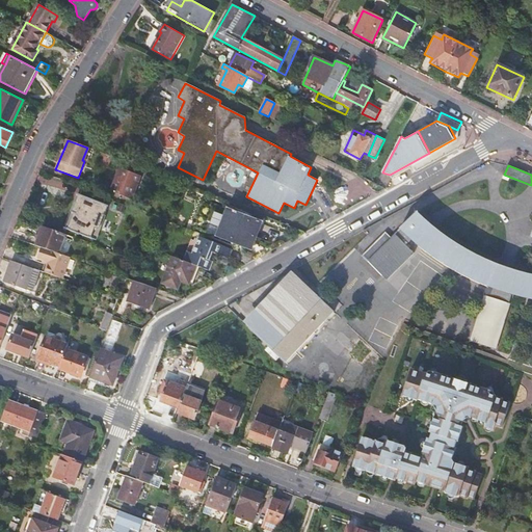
[(132,198),(139,176),(118,168),(110,191),(132,198)]
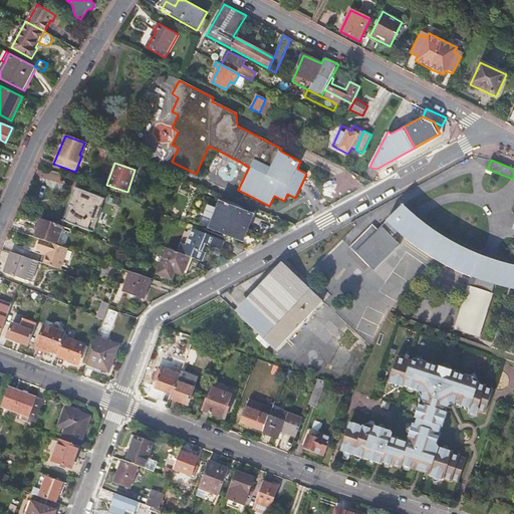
[(77,181),(73,193),(80,195),(81,191),(97,196),(100,189),(77,181)]
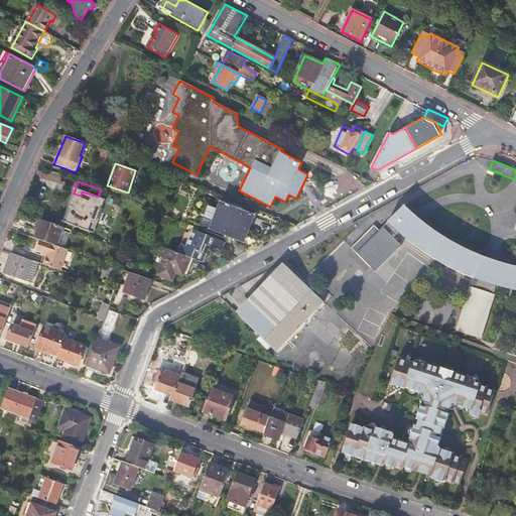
[(105,200),(98,197),(82,191),(81,196),(74,194),(69,206),(71,207),(66,222),(91,231),(95,221),(97,222),(105,200)]
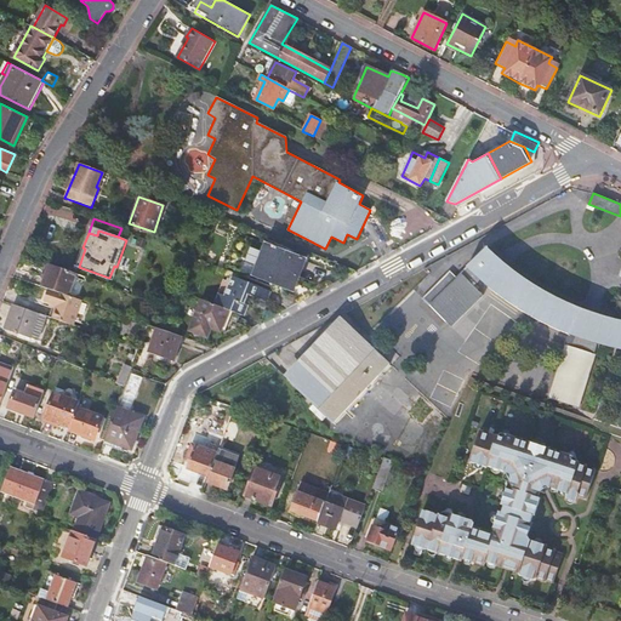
[(267,244),(265,252),(255,275),(285,288),(290,275),(296,278),(303,258),(281,250),(281,249),(272,245),(272,246),(267,244)]
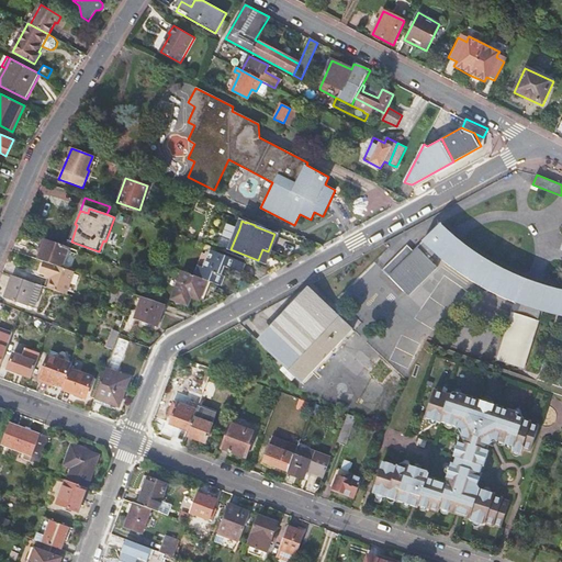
[(217,245),(231,249),(239,228),(226,223),(217,245)]
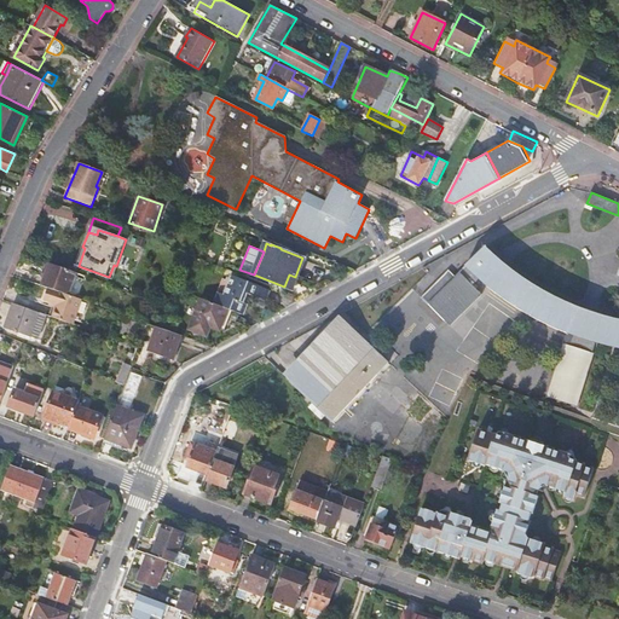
[(618,319),(611,318),(586,311),(556,298),(536,287),(519,275),(502,261),(486,247),(455,277),(449,271),(422,298),(451,328),(484,295),(476,288),(484,282),(497,291),(510,301),(512,302),(549,324),(565,331),(568,333),(565,342),(593,352),(596,342),(617,347),(618,347),(618,319)]
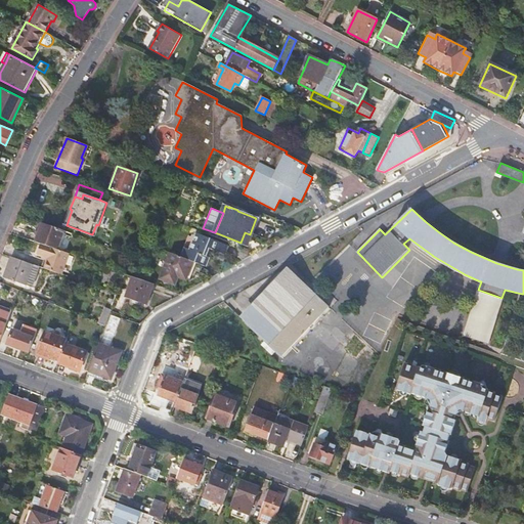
[(58,250),(66,231),(42,223),(39,229),(37,235),(35,242),(40,244),(58,250)]
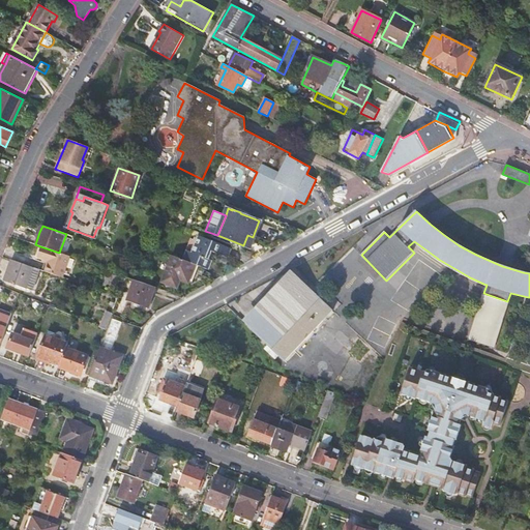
[(68,252),(71,237),(65,235),(62,251),(68,252)]
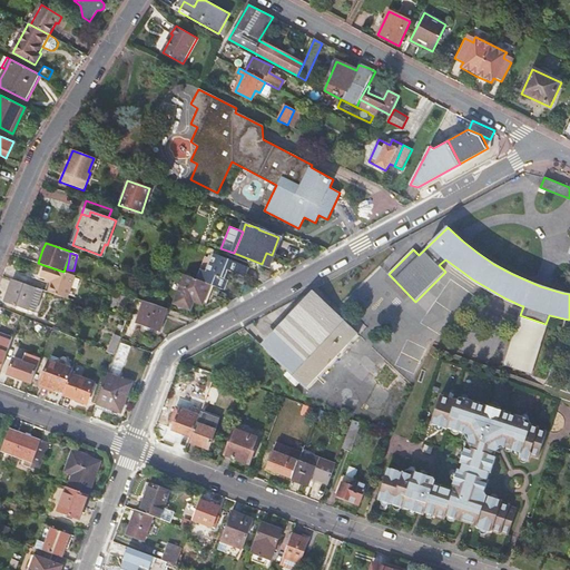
[(202,268),(197,279),(214,285),(225,290),(229,279),(223,277),(226,269),(246,276),(251,267),(214,253),(206,269),(202,268)]
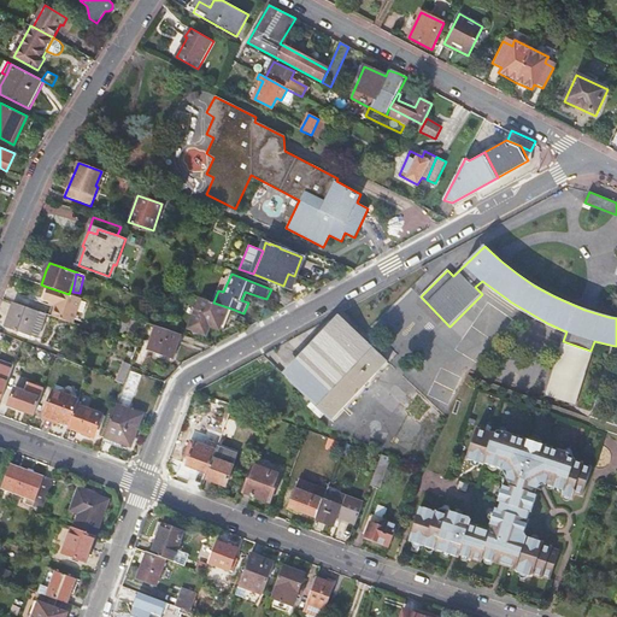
[(69,294),(47,287),(43,298),(56,303),(51,316),(71,323),(81,298),(69,294)]
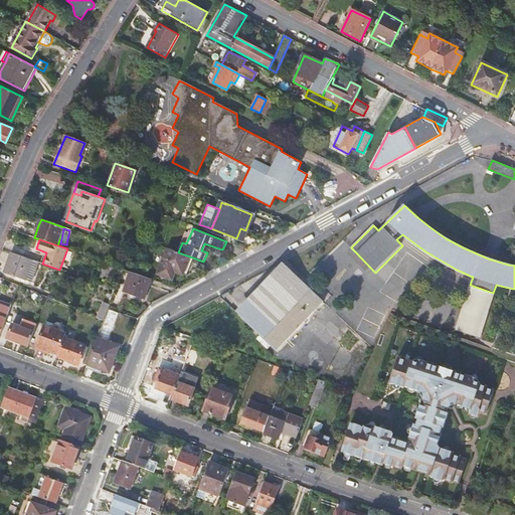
[(186,276),(193,258),(178,252),(168,248),(158,274),(172,279),(175,272),(186,276)]
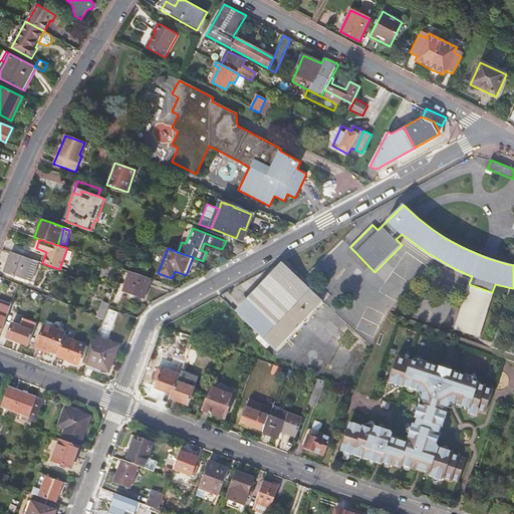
[(24,279),(31,259),(11,252),(4,272),(24,279)]
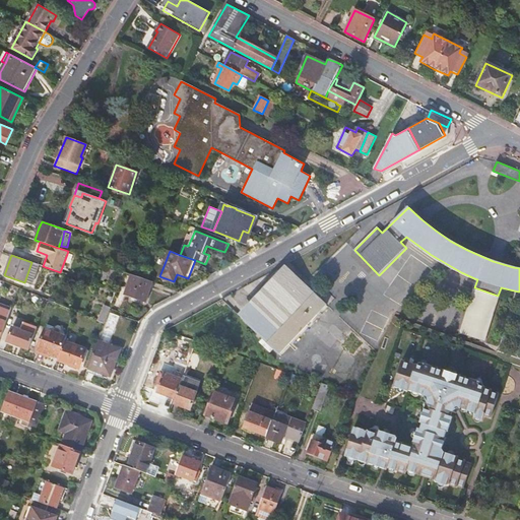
[(280,356),(328,307),(285,266),(238,316),(272,349),(280,356)]
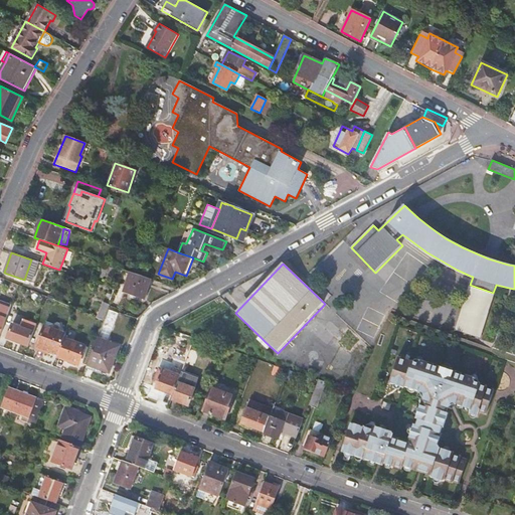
[(144,299),(151,279),(137,274),(131,271),(123,292),(144,299)]
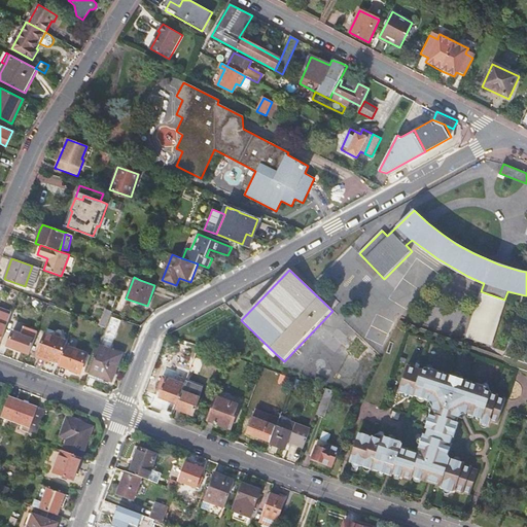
[(504,300),(481,291),(480,291),(464,336),(490,345),(506,301),(504,300)]
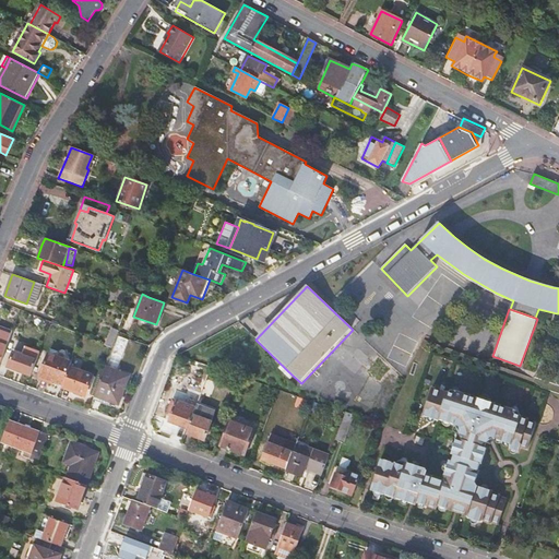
[(0,364),(12,331),(0,325),(0,364)]
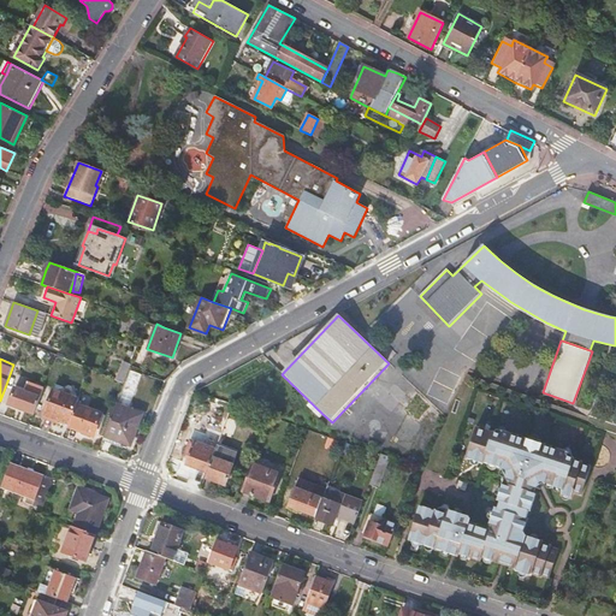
[(134,395),(142,373),(134,369),(125,391),(134,395)]
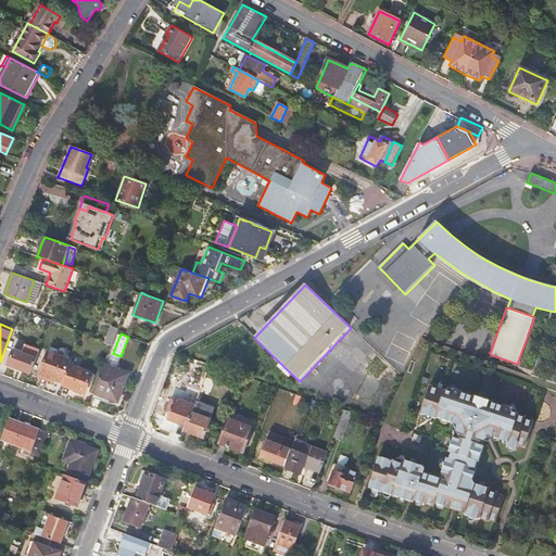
[(8,365),(30,373),(39,350),(25,344),(22,353),(13,350),(8,365)]
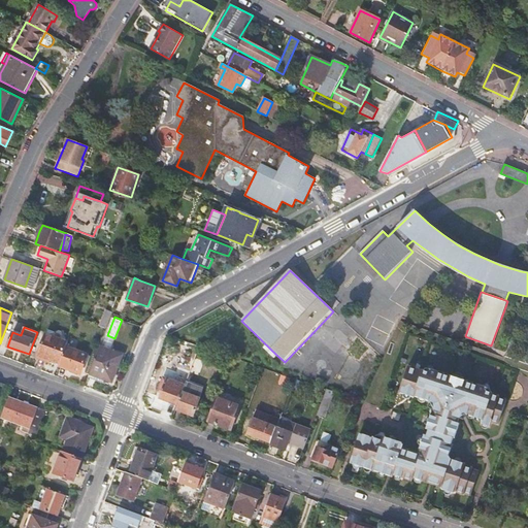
[(45,333),(67,341),(69,337),(47,329),(45,333)]
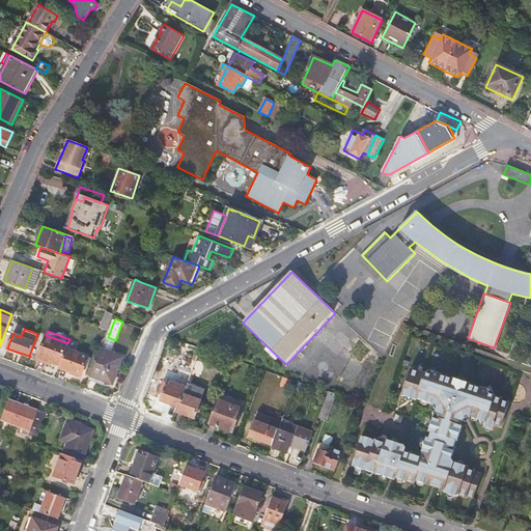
[(46,335),(37,356),(50,361),(60,364),(66,348),(67,343),(46,335)]
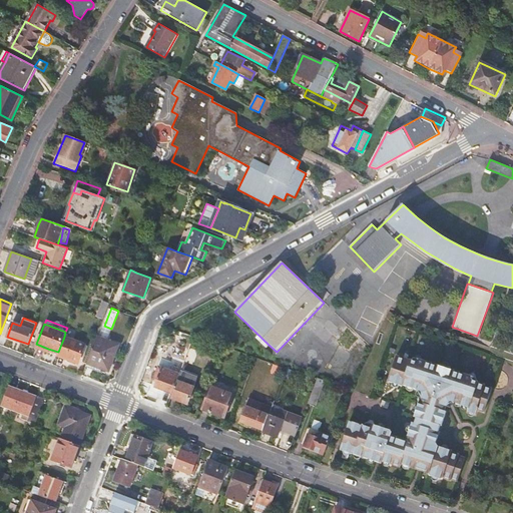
[(84,344),(64,337),(58,352),(57,355),(77,363),(84,344)]
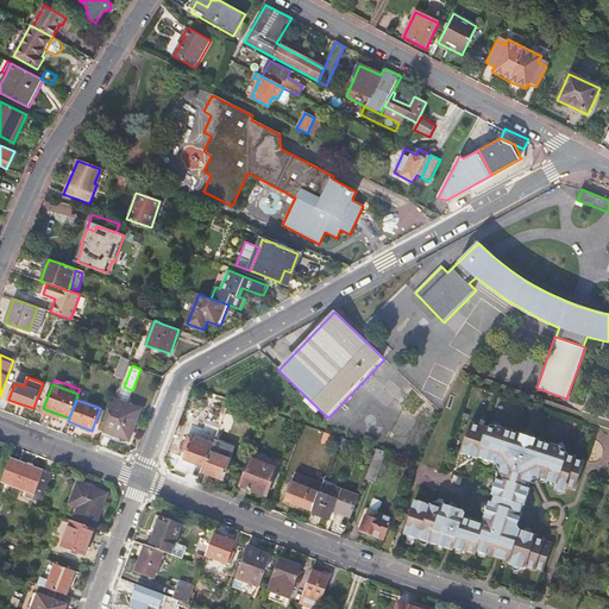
[(115,400),(104,431),(112,433),(111,438),(119,441),(120,437),(129,439),(139,409),(115,400)]
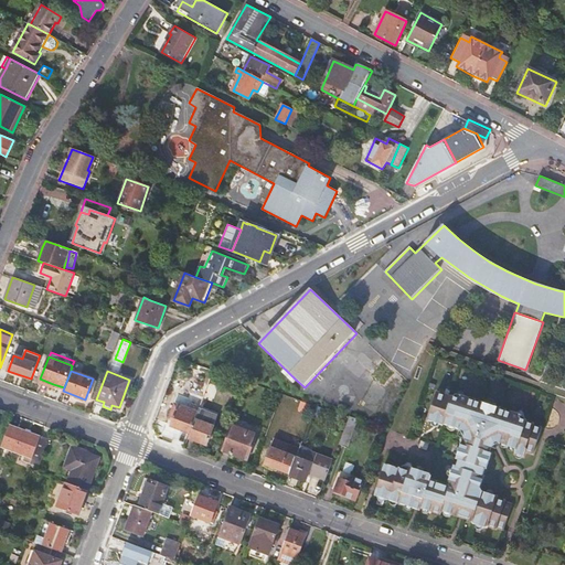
[(493,446),(496,445),(493,440),(497,439),(499,444),(501,443),(509,445),(509,446),(518,449),(516,454),(524,456),(526,450),(534,454),(543,427),(535,425),(535,424),(528,420),(525,416),(499,407),(498,405),(487,402),(484,404),(458,395),(452,397),(438,392),(428,422),(444,426),(444,425),(460,430),(465,439),(464,444),(462,444),(457,460),(459,460),(457,468),(455,467),(449,483),(451,483),(450,487),(430,480),(433,475),(405,466),(400,469),(385,464),(374,496),(408,507),(420,511),(420,508),(441,514),(443,511),(458,516),(459,513),(461,513),(464,514),(462,518),(472,521),(473,524),(486,528),(489,526),(497,529),(497,528),(504,530),(513,502),(507,500),(507,499),(499,496),(499,494),(484,490),(482,486),(486,475),(484,475),(487,468),(488,468),(493,451),(492,451),(493,446)]
